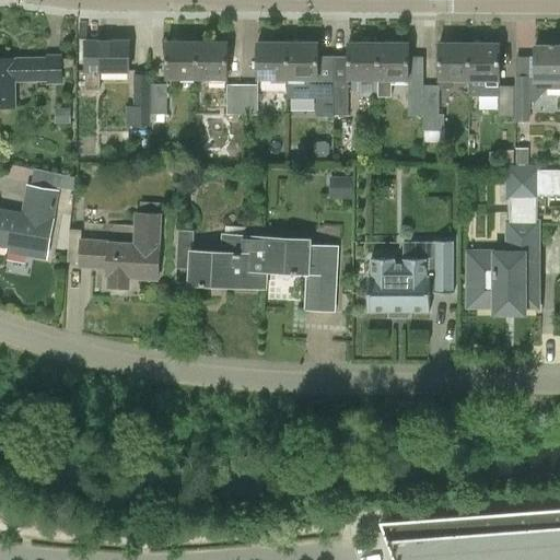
[(84,43),(84,72),(84,91),(101,91),(101,72),(129,72),(129,43),(84,43)]
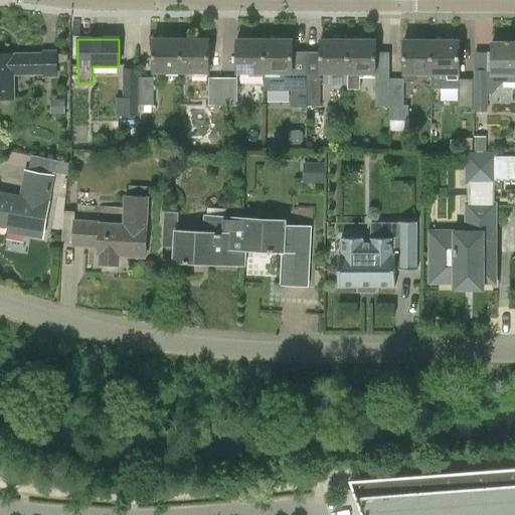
[(153,72),(182,72),(182,39),(154,39),(153,72)]
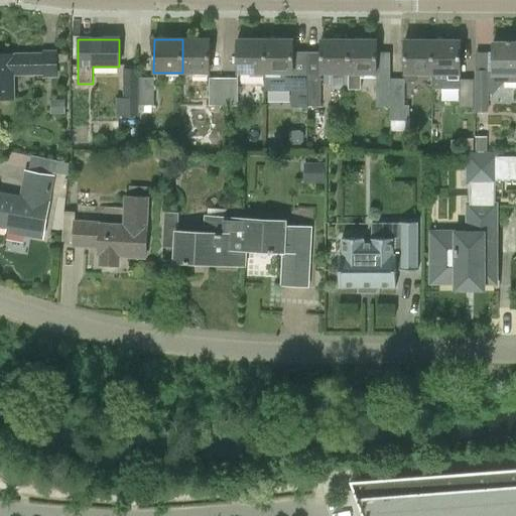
[(209,74),(210,39),(182,39),(182,73),(209,74)]
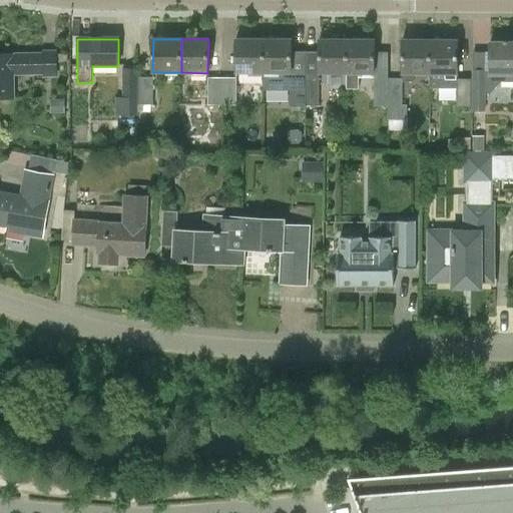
[(263,73),(263,40),(235,40),(235,72),(263,73)]
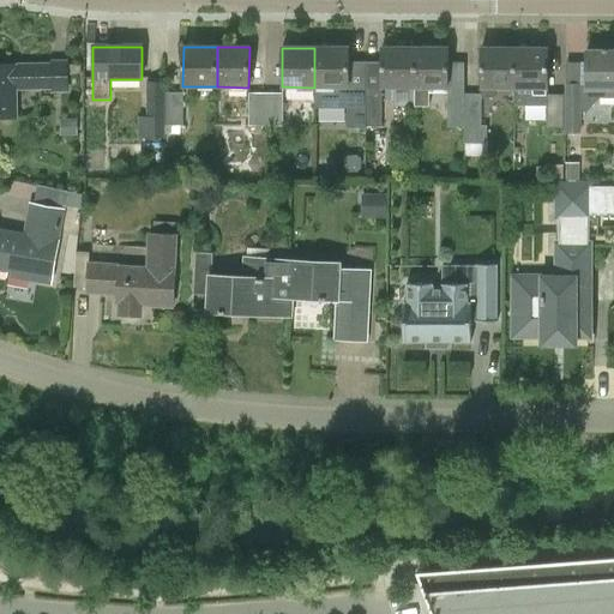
[(348,48),(314,48),(314,88),(314,107),(349,108),(349,126),(366,126),(366,95),(366,61),(348,61),(348,48)]
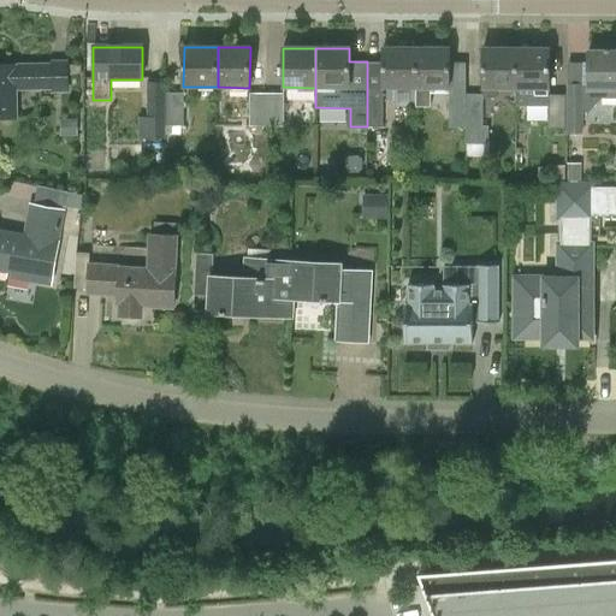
[(416,87),(416,48),(384,48),(384,87),(416,87)]
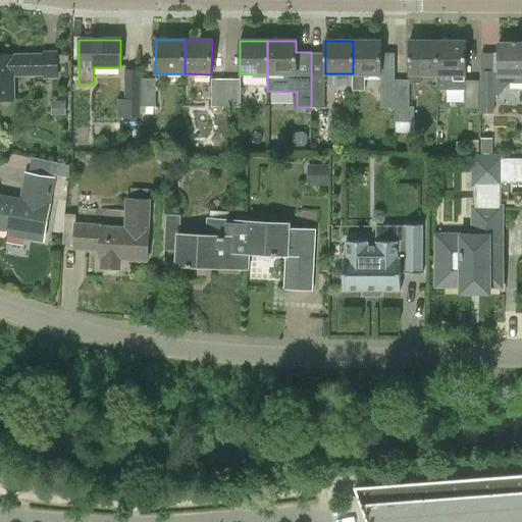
[(365,73),(380,74),(380,41),(353,41),(353,73),(353,91),(364,91),(365,73)]
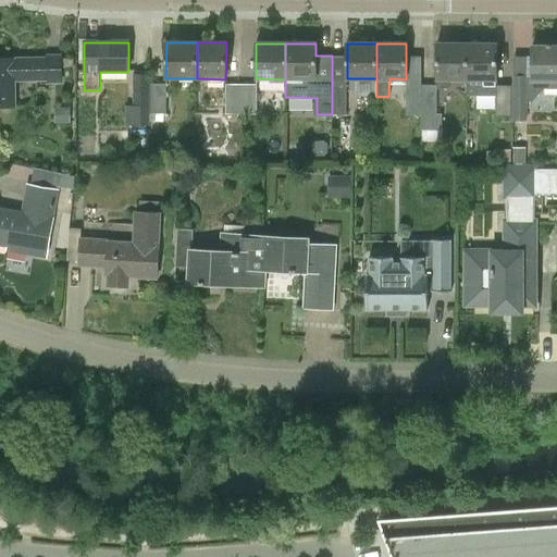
[(449,78),(467,78),(468,44),(437,44),(437,78),(437,88),(449,88),(449,78)]
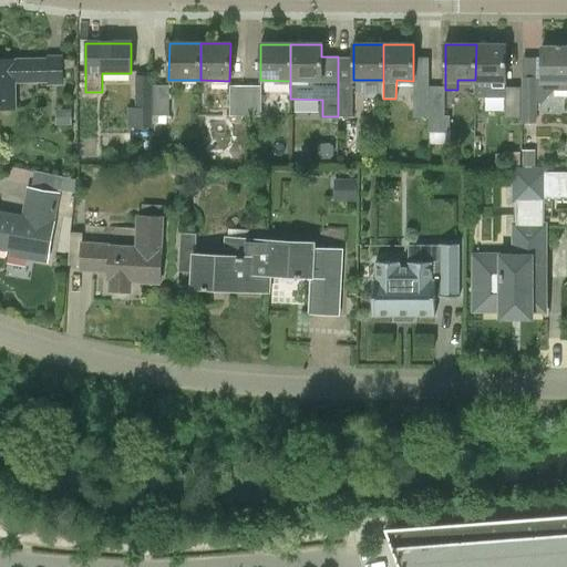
[(523,88),(506,88),(507,44),(476,44),(475,80),(475,98),(507,98),(507,117),(522,117),(523,88)]
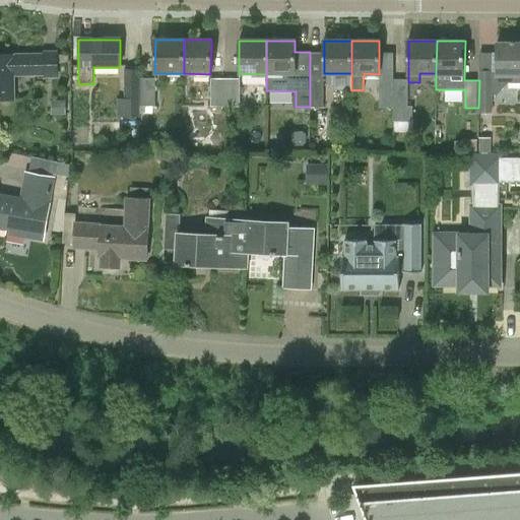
[(519,42),(497,43),(498,75),(498,80),(510,80),(510,82),(519,82),(519,42)]
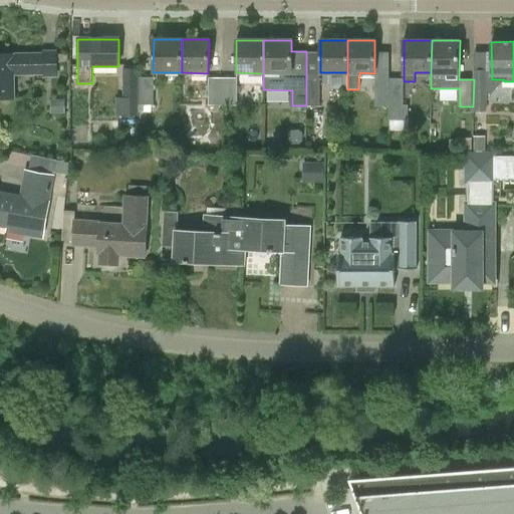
[(0,98),(13,98),(13,74),(42,74),(42,76),(56,76),(56,52),(42,52),(42,55),(11,55),(0,54),(0,98)]
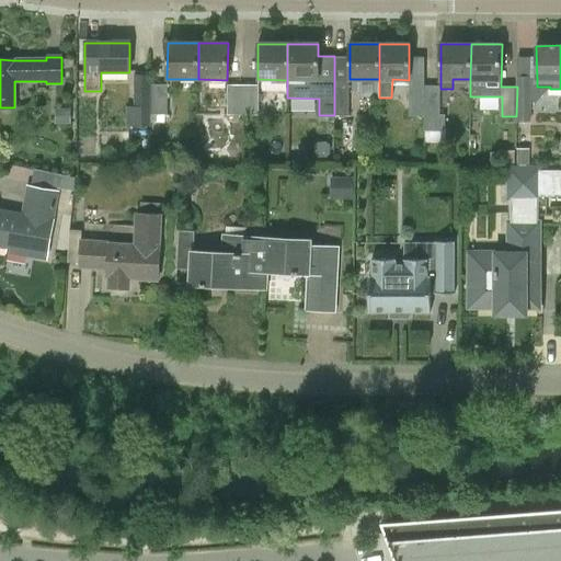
[(151,127),(151,75),(135,75),(135,106),(127,106),(127,126),(151,127)]
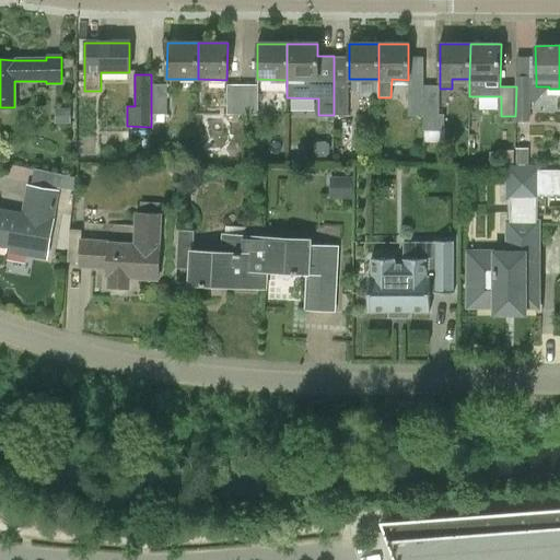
[(516,86),(515,116),(515,121),(531,121),(531,77),(516,77),(516,86)]
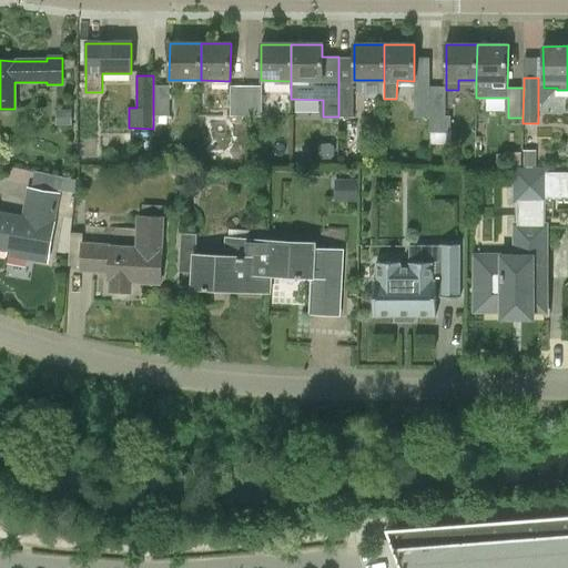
[(153,115),(170,115),(170,87),(153,87),(153,115)]
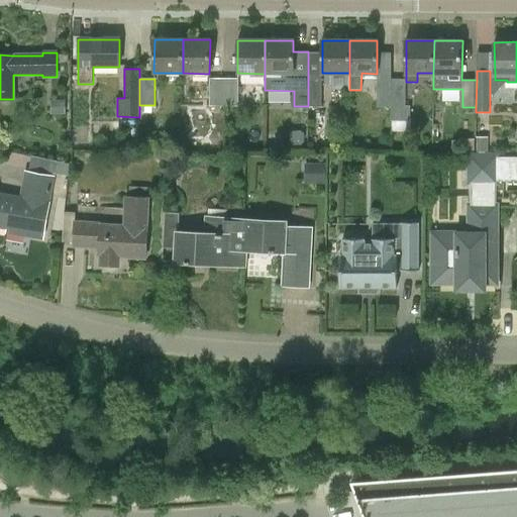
[(224,106),(223,79),(210,79),(210,105),(224,106)]
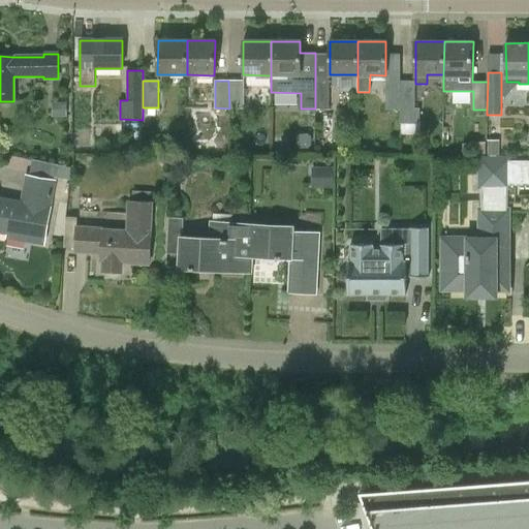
[(243,81),(228,81),(229,109),(243,109),(243,81)]
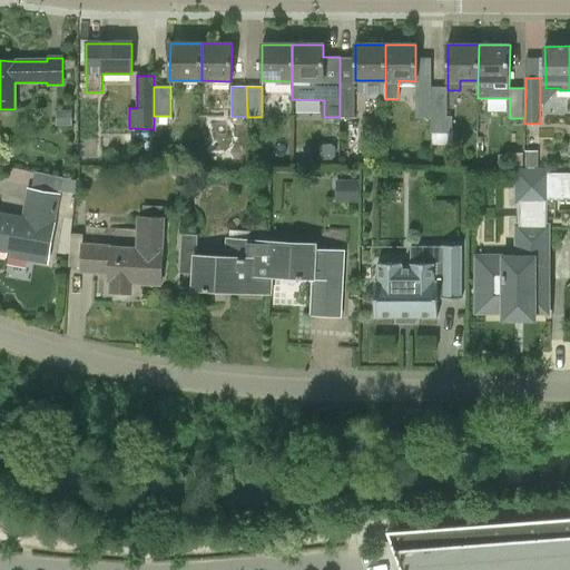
[(340,88),(340,117),(354,117),(354,88),(340,88)]
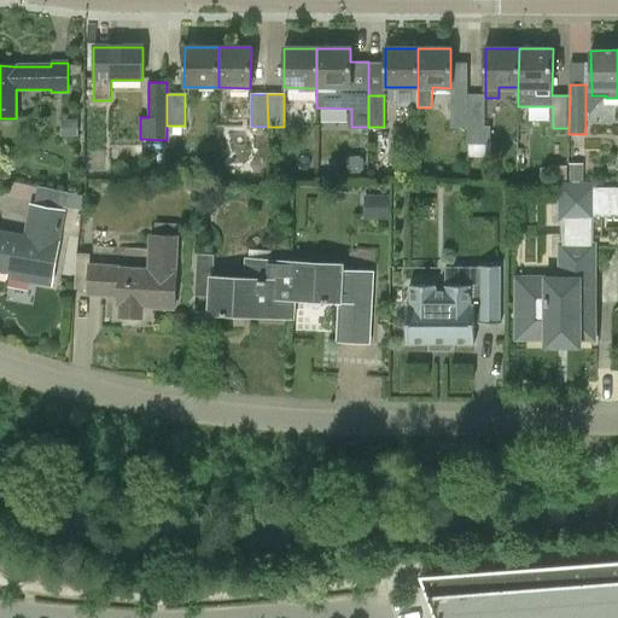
[(467,127),(467,95),(450,95),(450,127),(467,127)]
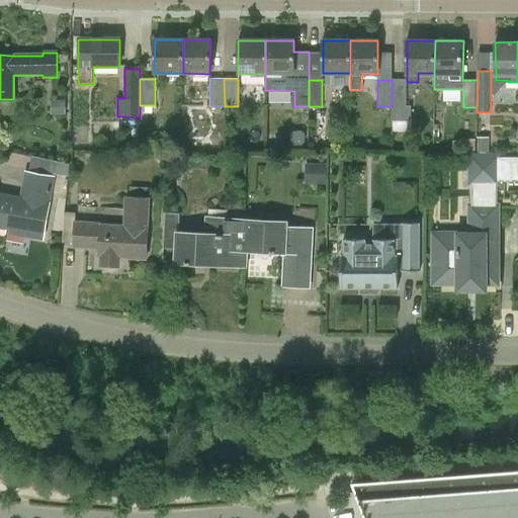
[(406,80),(392,80),(392,106),(406,106),(406,80)]
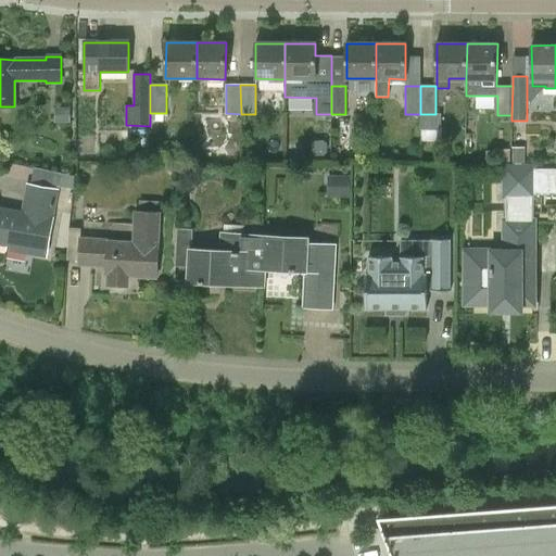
[(436,114),(420,114),(420,129),(442,129),(442,113),(436,113),(436,114)]
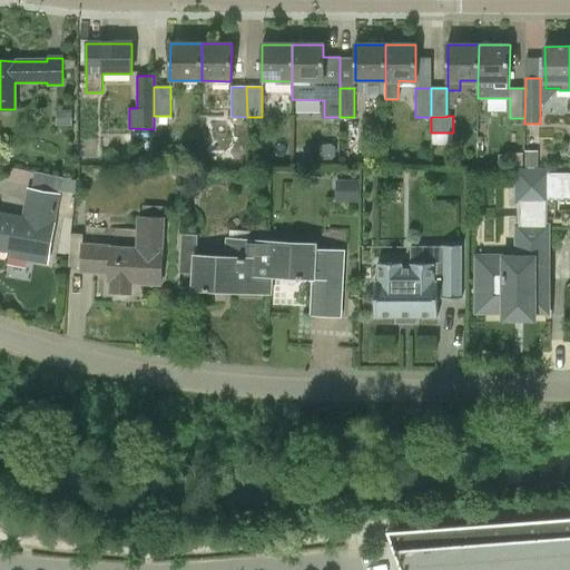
[(519,268),(480,268),(480,311),(505,311),(505,317),(513,317),(513,318),(514,318),(514,315),(524,315),(524,318),(526,318),(526,317),(533,317),(533,311),(546,311),(546,228),(540,228),(540,200),(569,199),(569,173),(519,173),(519,268)]
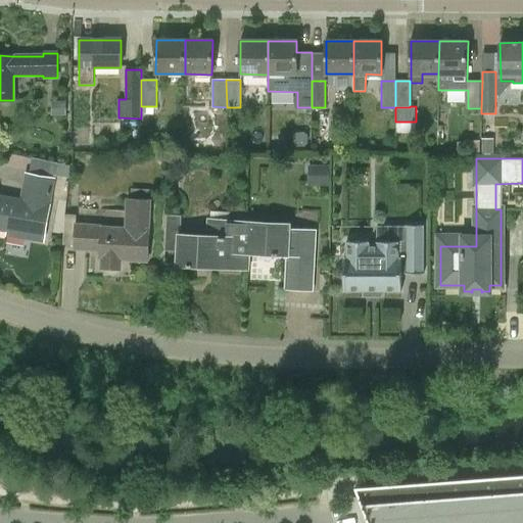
[(44,241),(54,180),(28,176),(24,201),(0,196),(0,230),(11,232),(10,236),(44,241)]
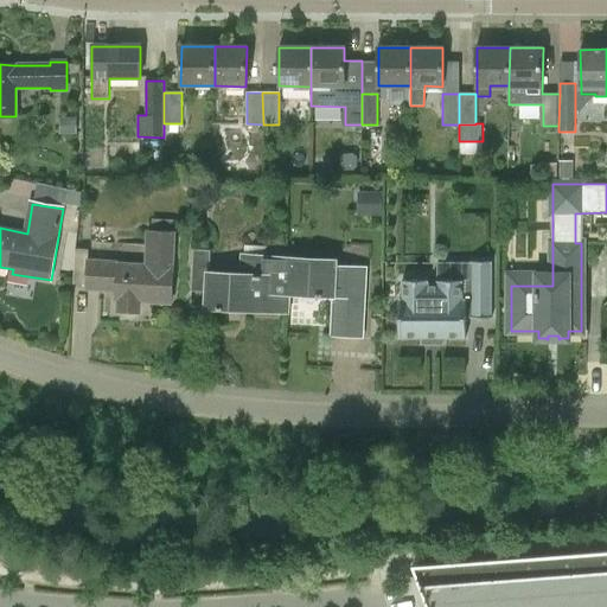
[(171,302),(172,266),(174,234),(148,231),(147,264),(89,261),(88,289),(117,291),(117,299),(119,300),(119,311),(139,312),(139,300),(171,302)]
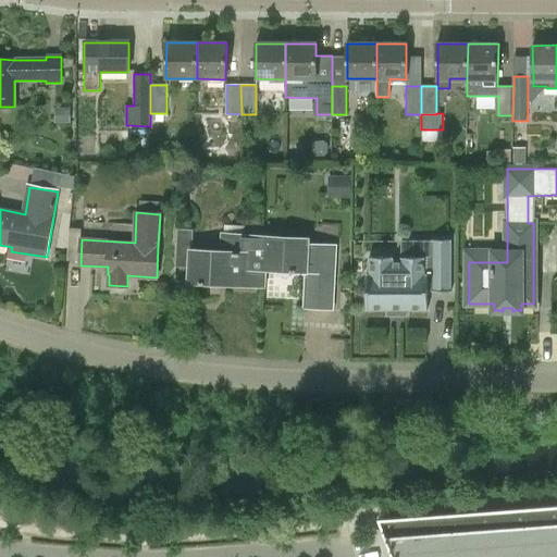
[(189,284),(230,286),(233,254),(244,254),(245,236),(223,235),(223,252),(193,251),(194,231),(177,230),(175,268),(190,268),(189,284)]
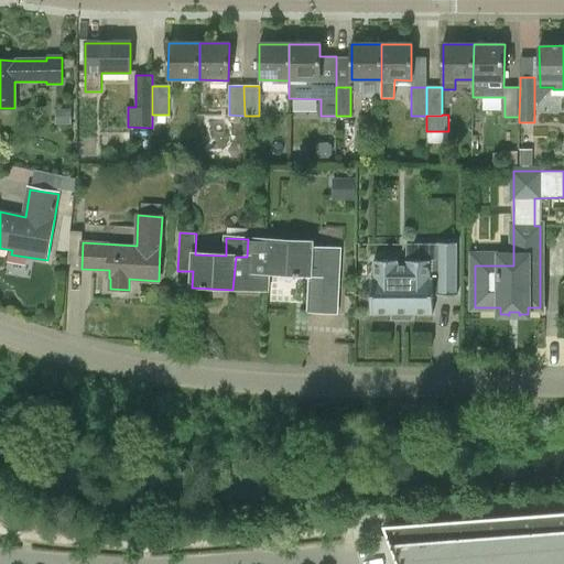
[(269,240),(248,239),(247,257),(236,257),(232,290),(267,291),(268,273),(269,240)]
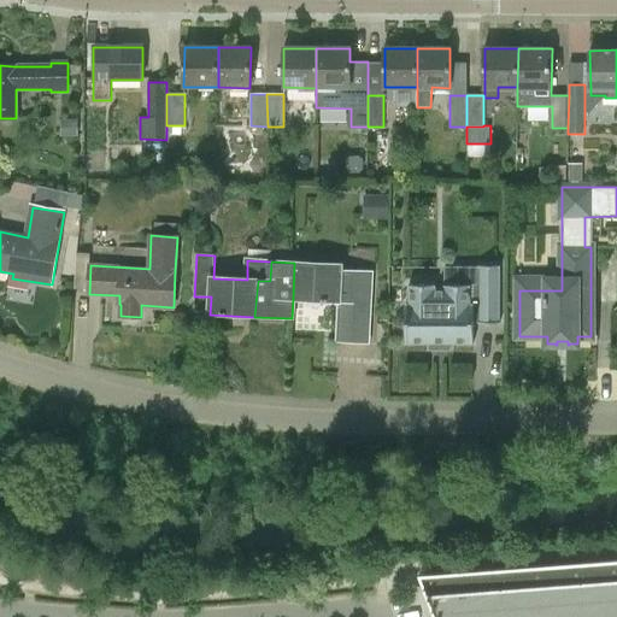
[(339,301),(341,271),(341,265),(294,263),(293,299),(339,301)]
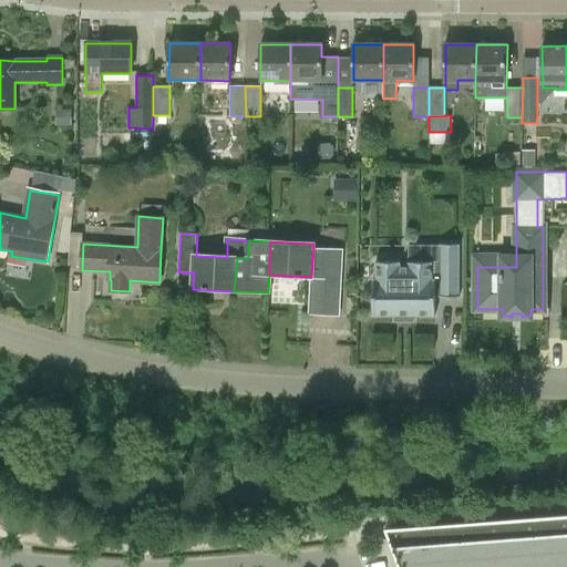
[(374,316),(374,315),(433,315),(433,316),(435,316),(435,296),(440,296),(440,297),(460,298),(460,296),(459,296),(459,246),(460,246),(460,244),(440,244),(440,246),(441,246),(441,264),(433,264),(433,261),(408,261),(408,264),(409,264),(409,266),(400,266),(400,264),(401,264),(401,261),(375,261),(375,264),(377,264),(377,279),(375,279),(375,278),(373,278),(373,316),(374,316)]
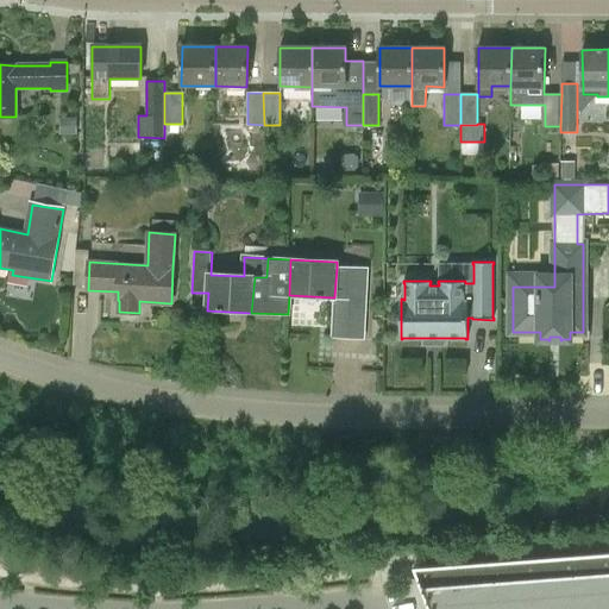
[(363,339),(366,269),(337,268),(334,297),(333,338),(363,339)]
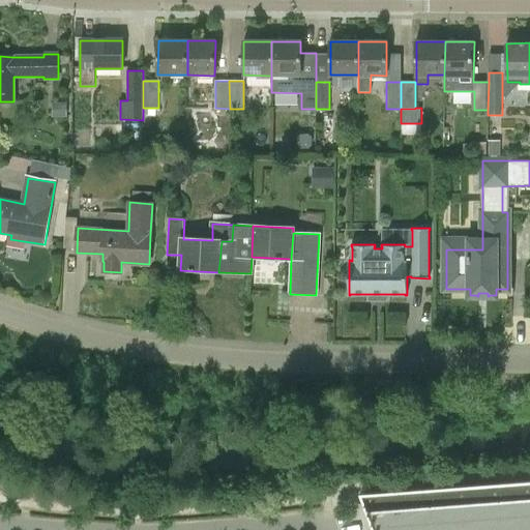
[(529,529),(529,482),(360,496),(374,529),(529,529)]
